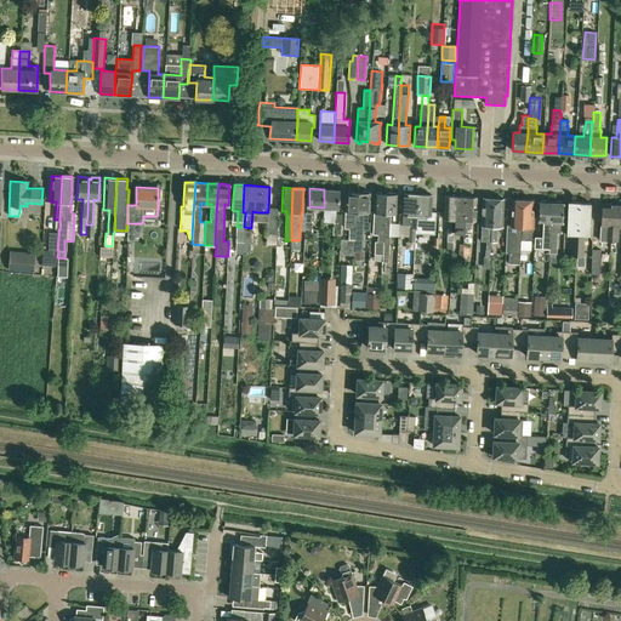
[(324,189),(324,208),(323,215),(331,215),(332,208),(337,208),(339,191),(324,189)]
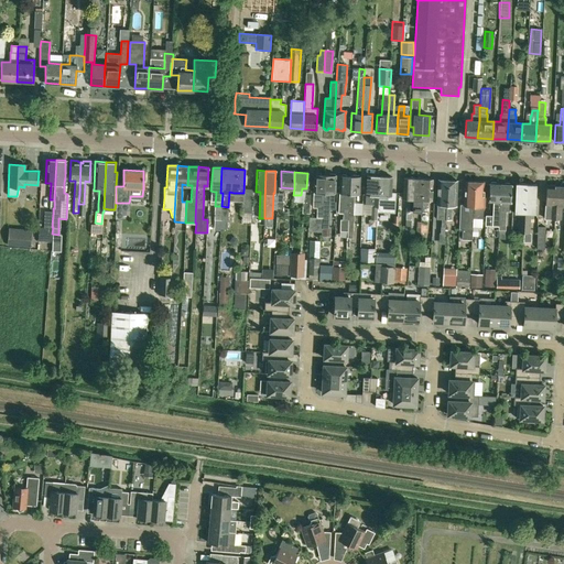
[(322,217),(323,203),(325,175),(320,175),(318,173),(316,173),(315,174),(314,174),(313,192),(313,207),(316,207),(316,216),(322,217)]
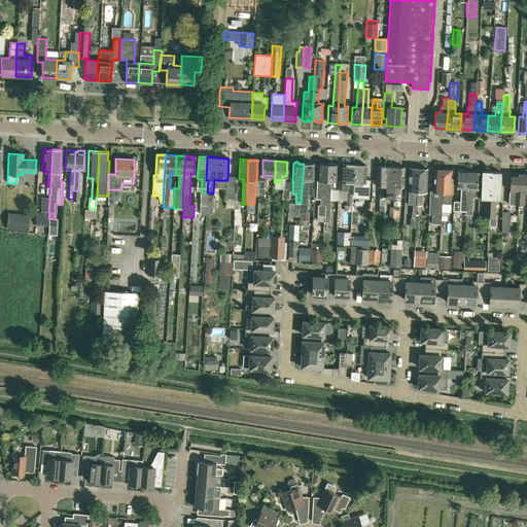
[(312,188),(312,180),(313,164),(312,164),(312,163),(309,163),(307,164),(304,164),(302,189),(301,203),(301,213),(307,214),(308,188),(312,188)]
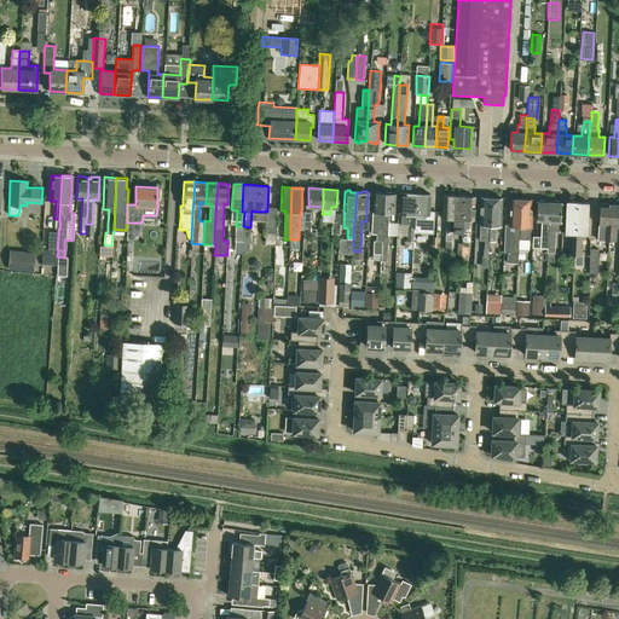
[(372,212),(371,233),(377,235),(377,241),(382,242),(382,229),(385,194),(381,194),(380,192),(376,192),(375,194),(372,192),(372,206),(372,212)]
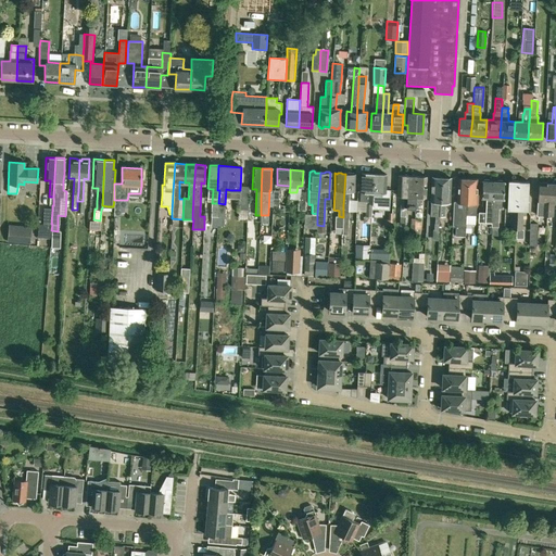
[(343,217),(342,235),(346,235),(348,211),(349,205),(349,200),(349,191),(354,191),(355,174),(354,174),(352,173),(350,173),(349,174),(345,174),(343,205),(343,217)]
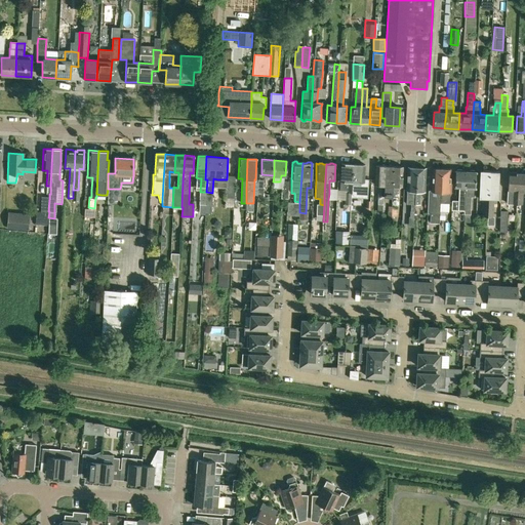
[(340,180),(339,190),(347,190),(347,192),(347,200),(346,200),(345,204),(351,205),(351,197),(351,192),(353,164),(340,164),(340,174),(340,180)]
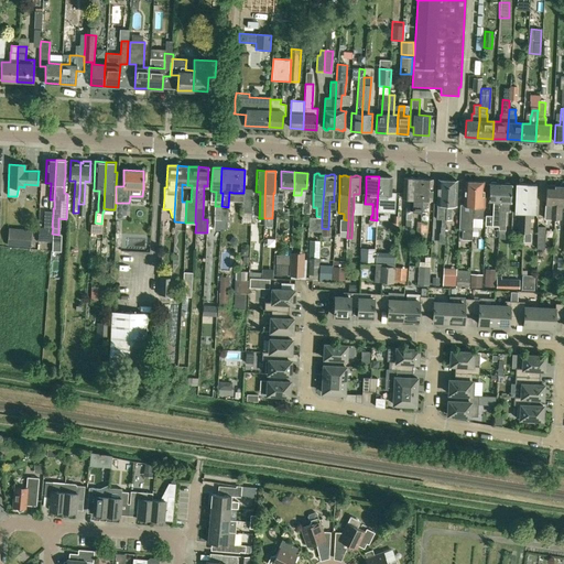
[(377,206),(377,212),(394,213),(396,194),(391,194),(391,187),(391,177),(379,176),(377,206)]
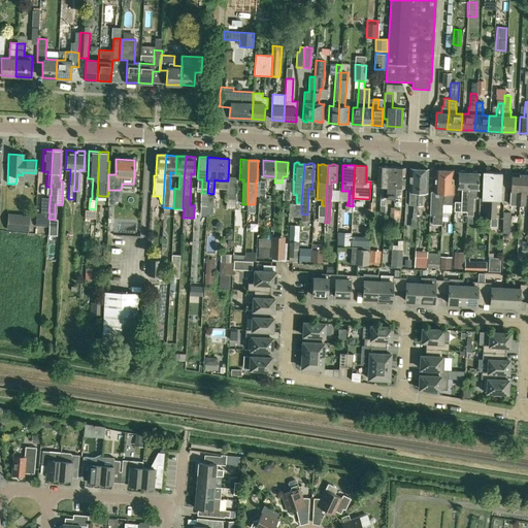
[(386,198),(387,167),(378,166),(377,186),(381,186),(380,197),(380,205),(386,205),(386,198)]
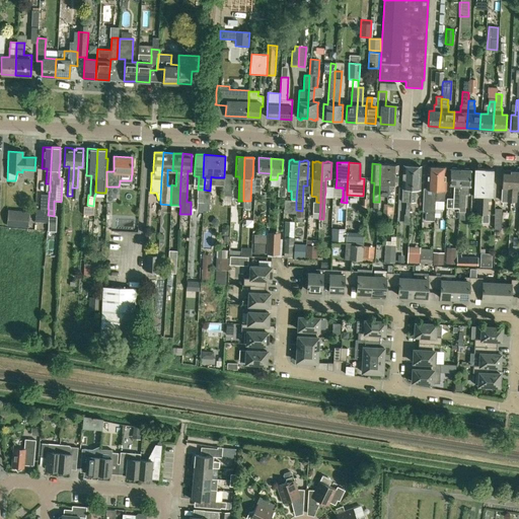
[(379,195),(387,195),(389,164),(380,164),(379,195)]
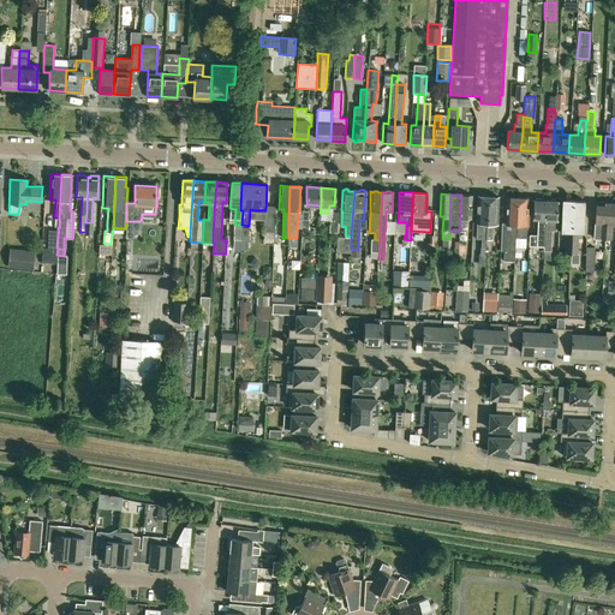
[(471,196),(461,195),(459,231),(464,231),(465,218),(471,219),(471,196)]
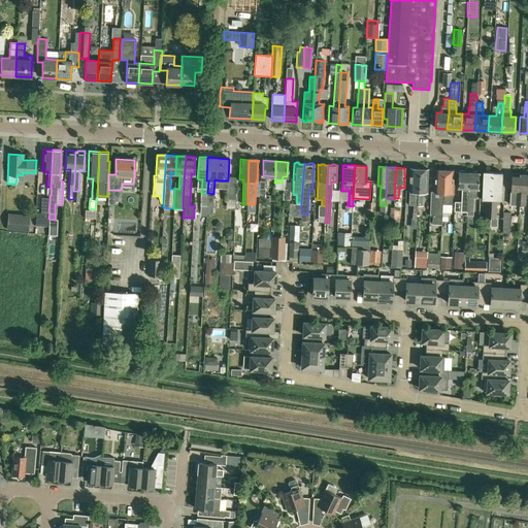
[(409,191),(408,205),(413,205),(413,212),(417,212),(418,206),(418,205),(418,202),(419,168),(409,168),(409,191)]
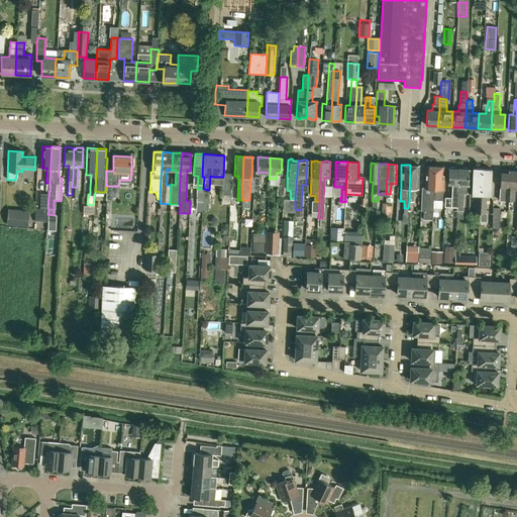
[(409,198),(409,201),(414,201),(414,198),(414,188),(418,188),(419,166),(410,165),(409,198)]
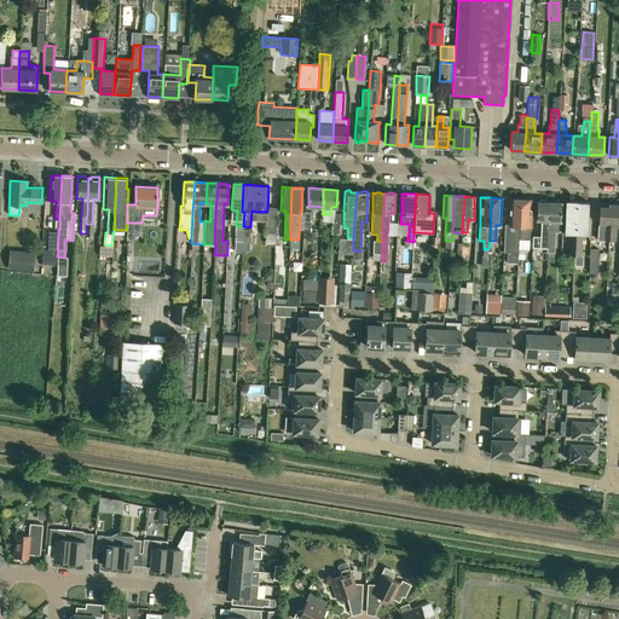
[(519,239),(521,198),(510,198),(509,226),(514,226),(513,241),(504,241),(504,252),(508,252),(507,264),(518,264),(519,250),(519,239)]
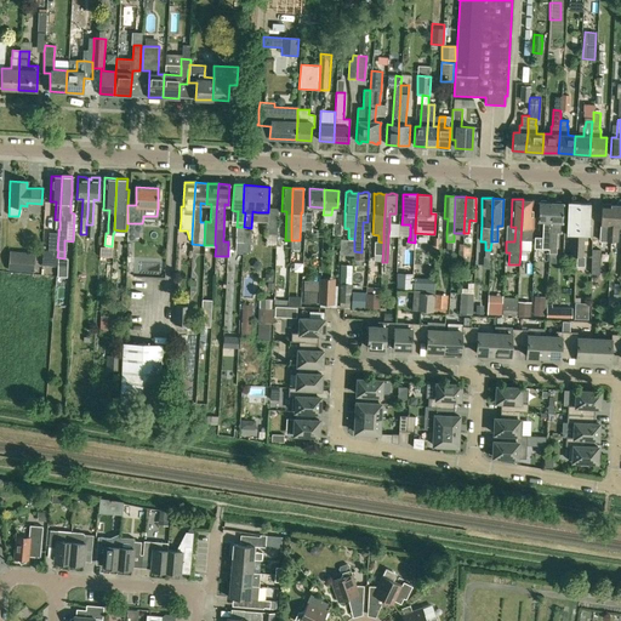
[(520,240),(527,240),(531,240),(531,227),(533,211),(533,200),(523,199),(520,240)]
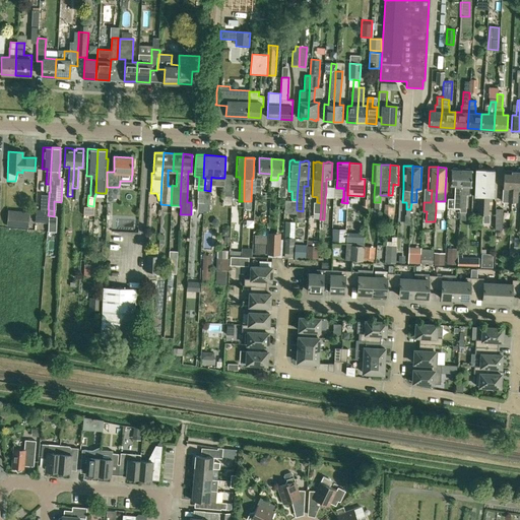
[(459,212),(461,170),(457,170),(456,168),(453,168),(452,169),(451,169),(450,185),(455,185),(454,199),(448,199),(447,208),(458,208),(457,212),(459,212)]
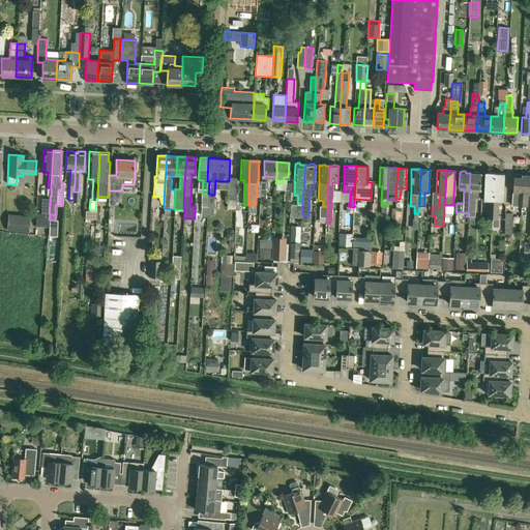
[(470,173),(468,216),(475,216),(476,199),(478,199),(480,173),(478,173),(477,172),(474,172),(473,173),(470,173)]
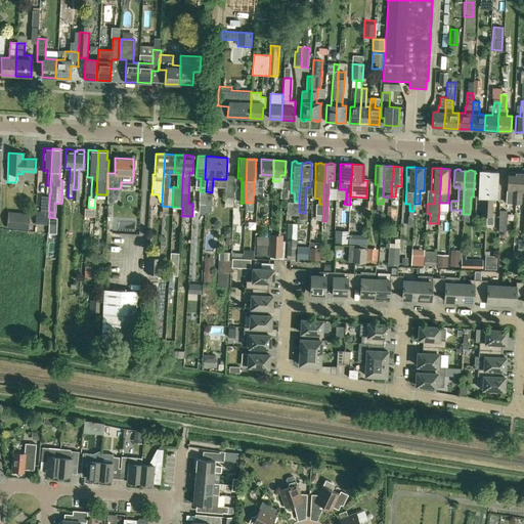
[(481,216),(486,216),(488,171),(479,170),(478,197),(482,197),(481,216)]
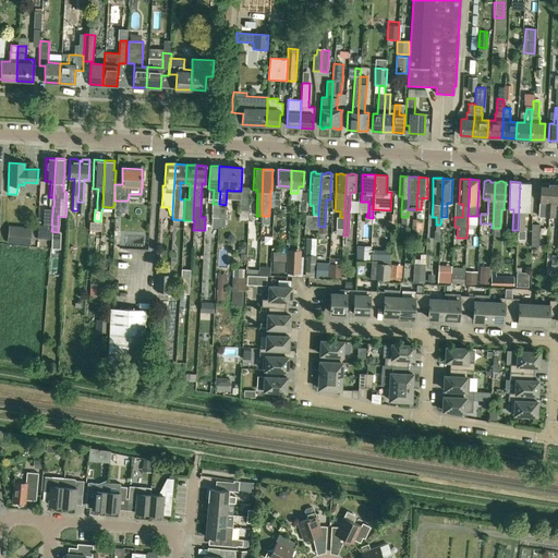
[(530,182),(520,182),(518,230),(523,230),(524,210),(529,210),(530,182)]
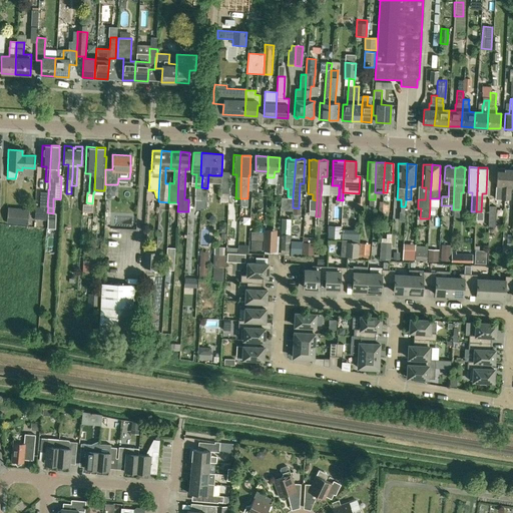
[(505,198),(506,168),(497,168),(496,186),(500,186),(499,198),(505,198)]
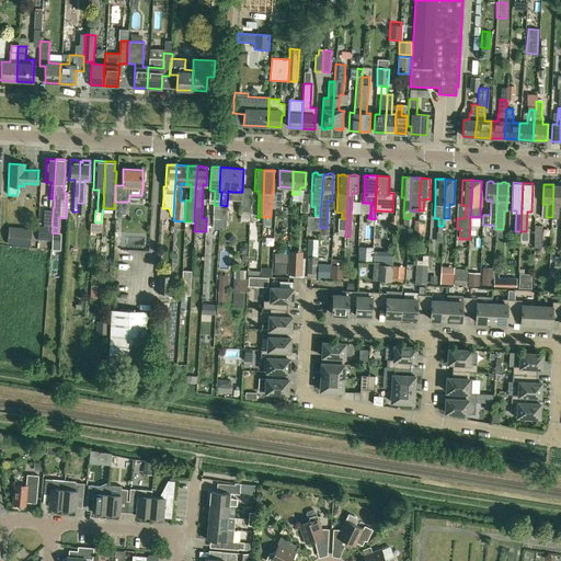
[(241,212),(241,221),(250,221),(250,212),(251,212),(251,201),(243,199),(243,212),(241,212)]
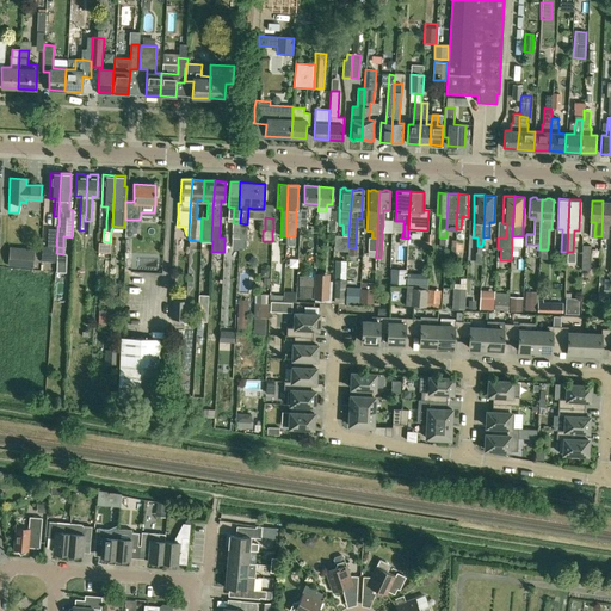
[(137,220),(125,220),(124,227),(124,234),(131,234),(133,227),(137,227),(137,220)]
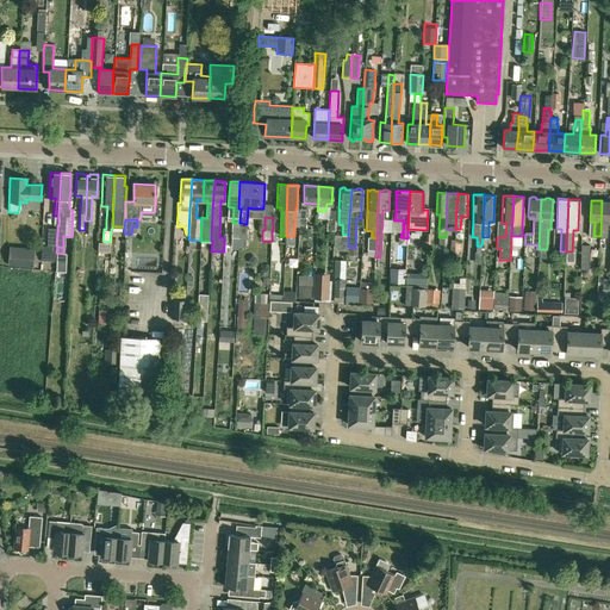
[(590,246),(582,246),(580,269),(589,269),(590,246)]
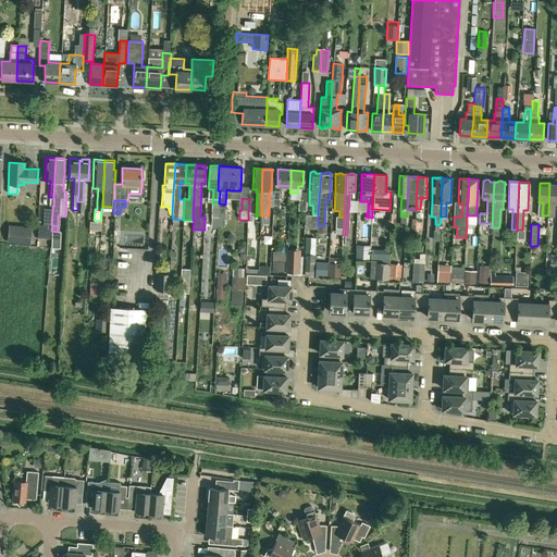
[(17,244),(20,226),(9,225),(7,243),(17,244)]
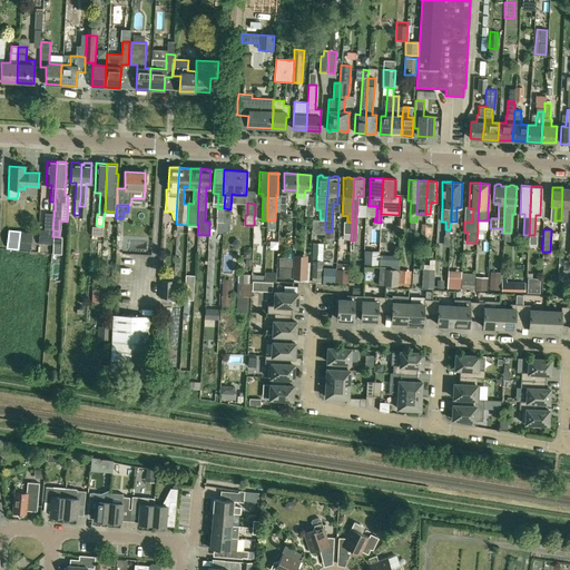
[(379,251),(364,249),(364,265),(379,266),(379,251)]
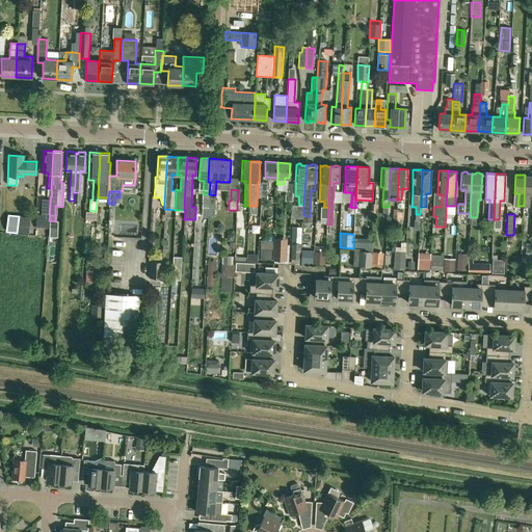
[(289,259),(291,259),(299,260),(300,237),(294,236),(291,236),(289,259)]
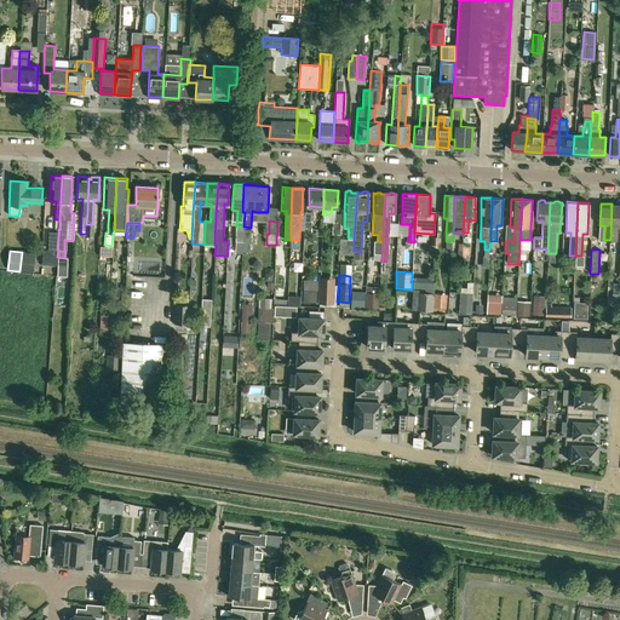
[(336,277),(320,277),(319,303),(334,303),(336,277)]
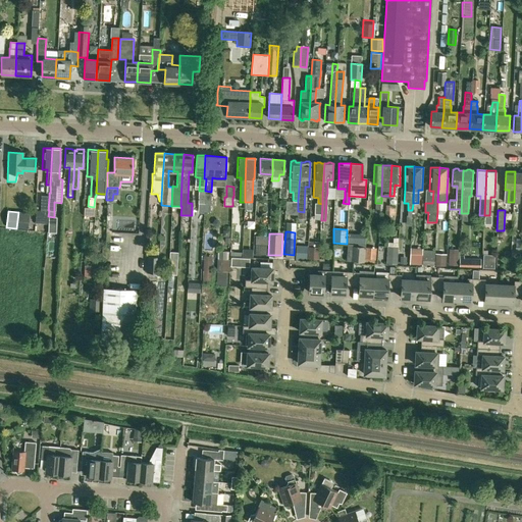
[(365,244),(365,235),(349,233),(348,243),(365,244)]
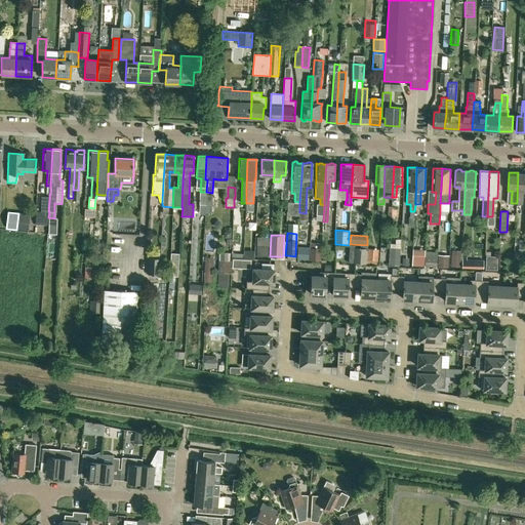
[(268,255),(269,239),(266,239),(265,245),(258,245),(257,255),(268,255)]
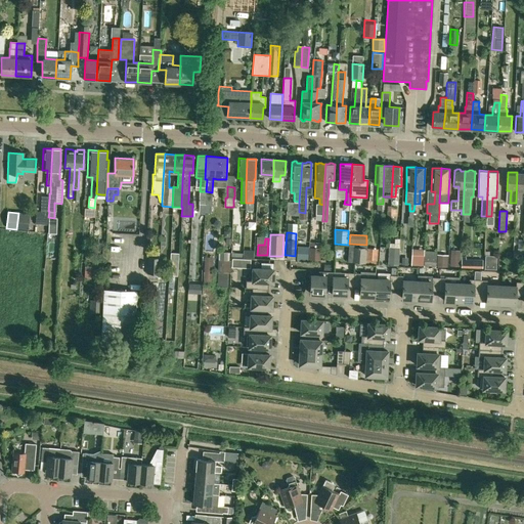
[(400,247),(399,247),(399,241),(390,241),(389,249),(388,260),(388,264),(399,265),(400,247)]
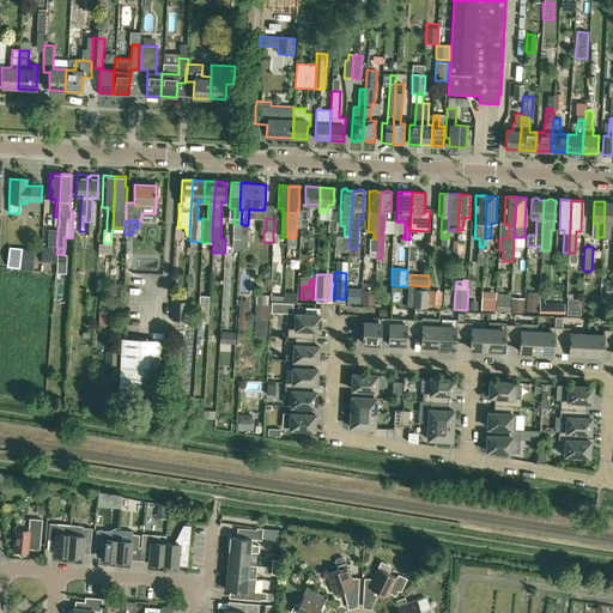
[(363,284),(362,304),(374,305),(375,284),(363,284)]
